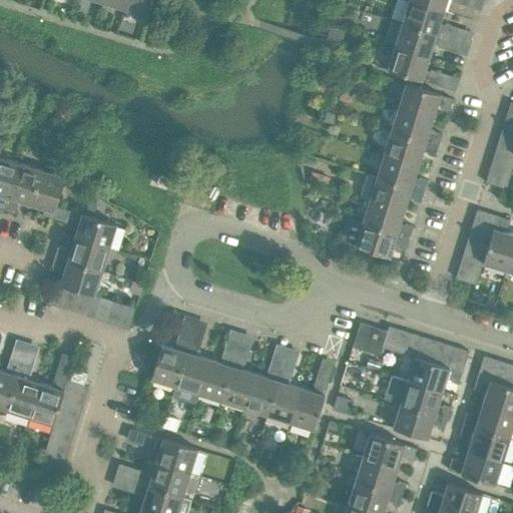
[(123,9),(126,0),(101,0),(101,2),(123,9)]
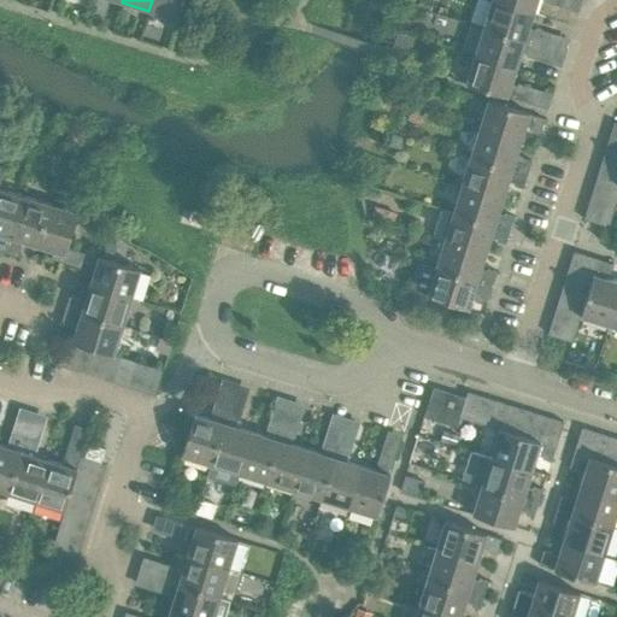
[(177,19),(183,0),(152,0),(148,11),(177,19)]
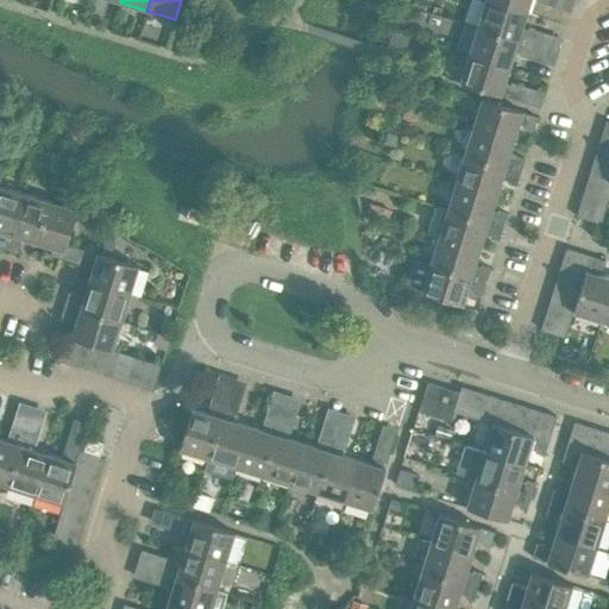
[(521,29),(526,12),(487,0),(485,0),(477,27),(533,44),(537,31),(528,27),(527,30),(521,29)]
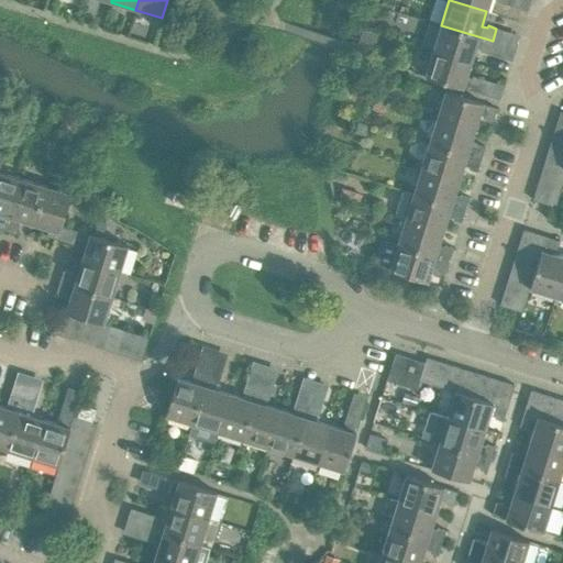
[(504,3),(505,0),(450,0),(486,11),(489,0),(496,0),(496,1),(504,3)]
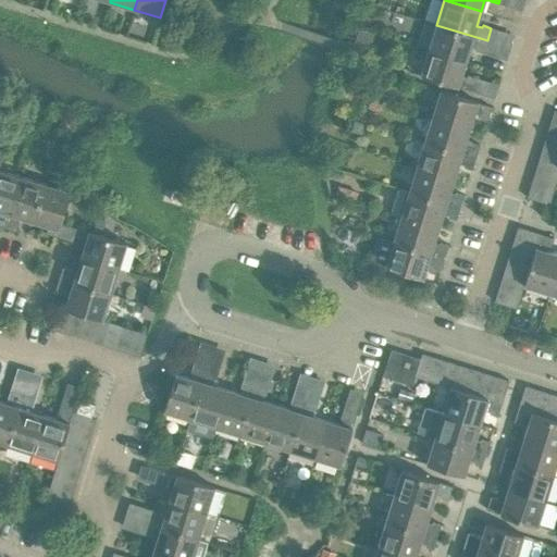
[(483,53),(487,40),(436,25),(429,49),(466,61),(470,47),(475,48),(475,50),(483,53)]
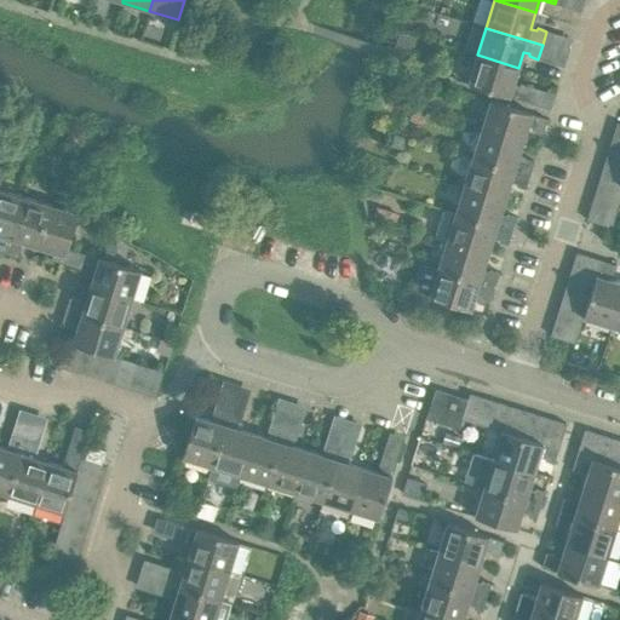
[(514,84),(518,68),(477,55),(469,82),(468,82),(468,84),(510,97),(510,96),(524,101),(529,86),(520,84),(520,86),(514,84)]
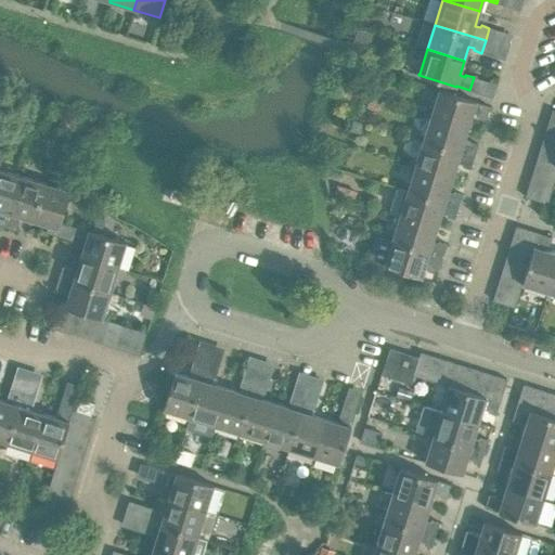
[(485,120),(489,107),(476,103),(476,102),(438,90),(438,91),(438,92),(430,117),(467,128),(472,114),(478,115),(477,117),(485,120)]
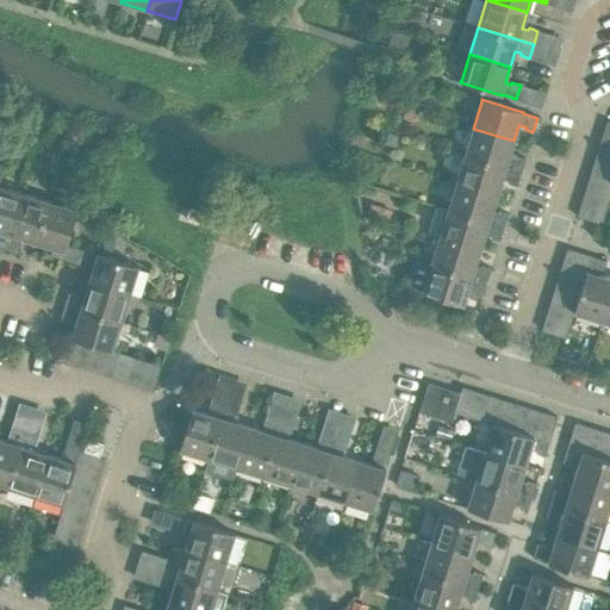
[(509,156),(514,141),(473,129),(465,155),(521,173),(524,159),(516,156),(515,159),(509,156)]
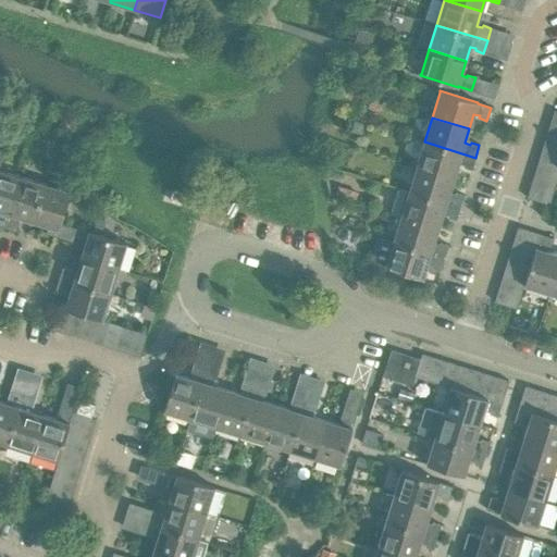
[(556,138),(556,125),(549,123),(546,136),(556,138)]
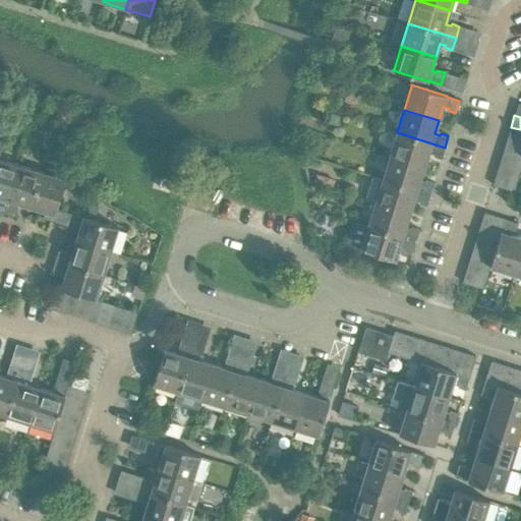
[(520,142),(520,129),(511,127),(507,138),(520,142)]
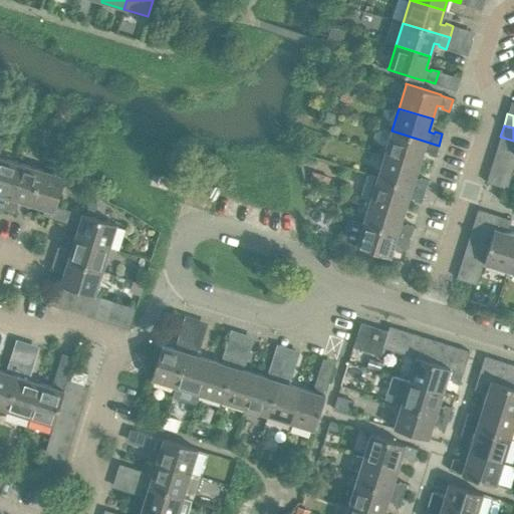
[(435,157),(439,146),(392,131),(384,154),(419,165),(423,151),(428,153),(428,155),(435,157)]
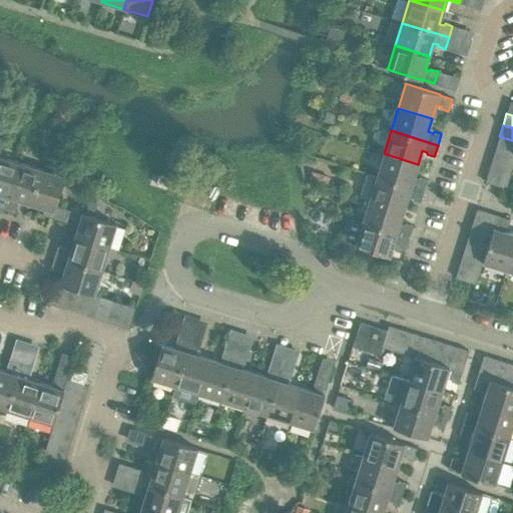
[(512,152),(512,140),(499,136),(496,147),(512,152)]
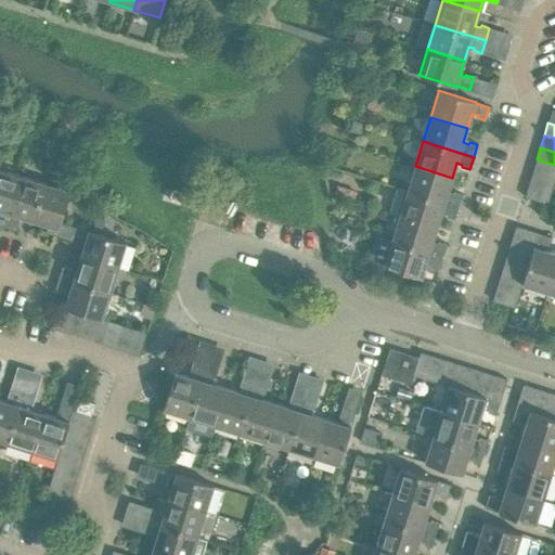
[(554,179),(554,178),(554,165),(537,159),(532,172),(554,179)]
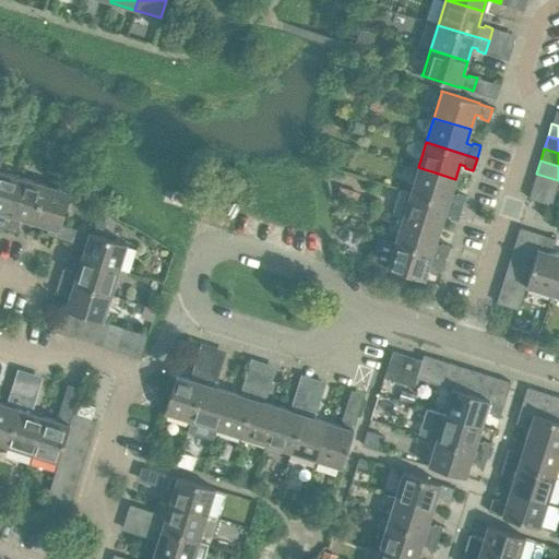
[(451,193),(455,179),(418,167),(411,192),(461,209),(465,195),(458,193),(456,195),(451,193)]
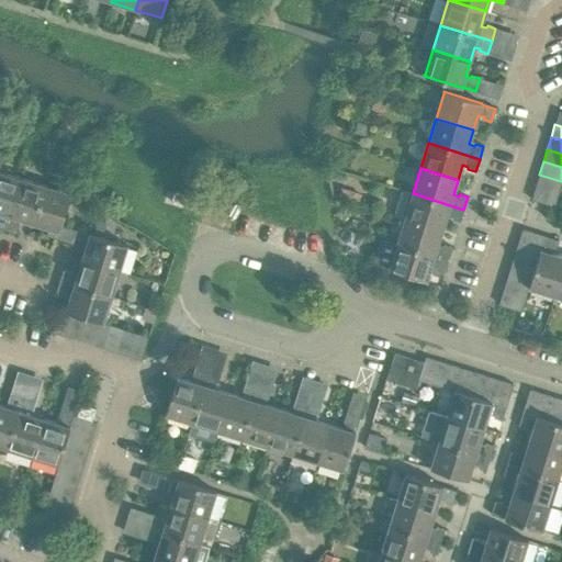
[(0,228),(3,229),(20,179),(0,171),(0,228)]
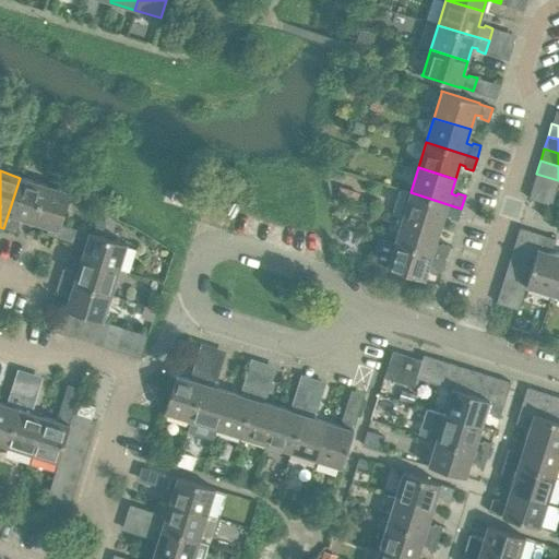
[(555,193),(558,180),(536,174),(533,186),(555,193)]
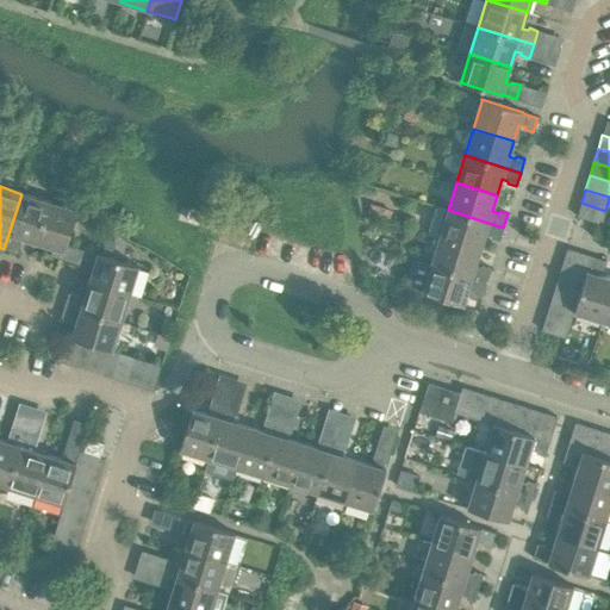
[(48,224),(54,204),(22,194),(4,249),(18,254),(20,244),(17,243),(19,237),(31,242),(38,222),(48,224)]
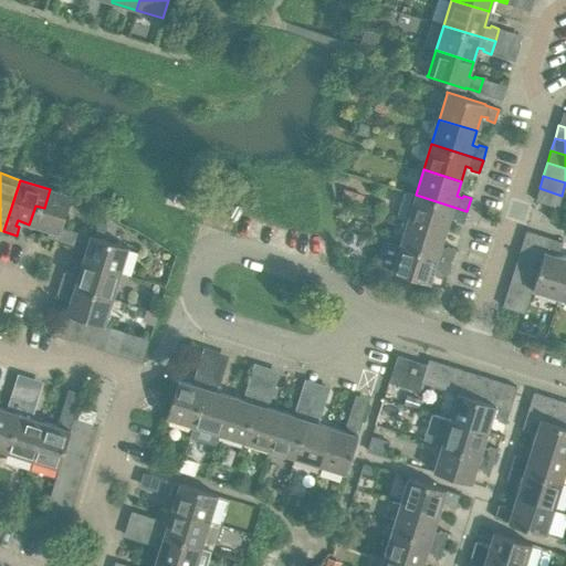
[(558,208),(562,196),(540,188),(535,201),(558,208)]
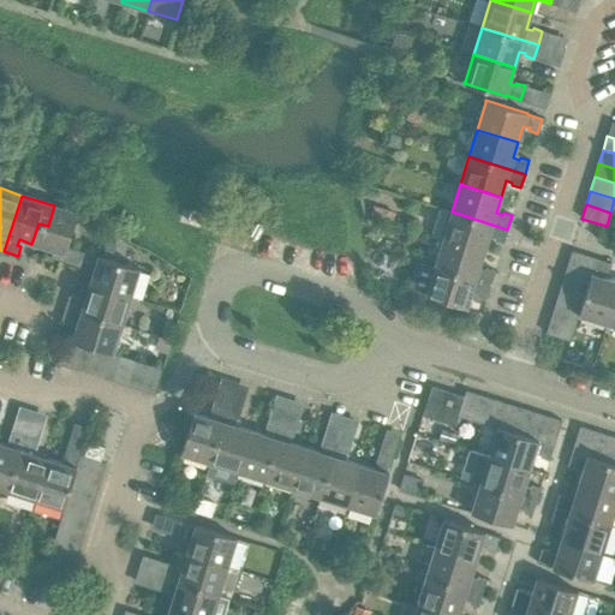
[(67,248),(78,213),(76,212),(76,213),(54,206),(48,226),(39,224),(31,244),(53,250),(52,256),(51,256),(51,257),(82,268),(87,254),(67,248)]
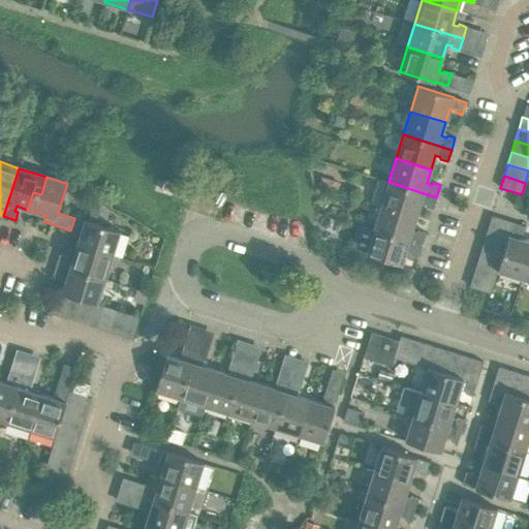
[(433,209),(436,197),(389,182),(380,206),(416,216),(421,203),(426,205),(425,207),(433,209)]
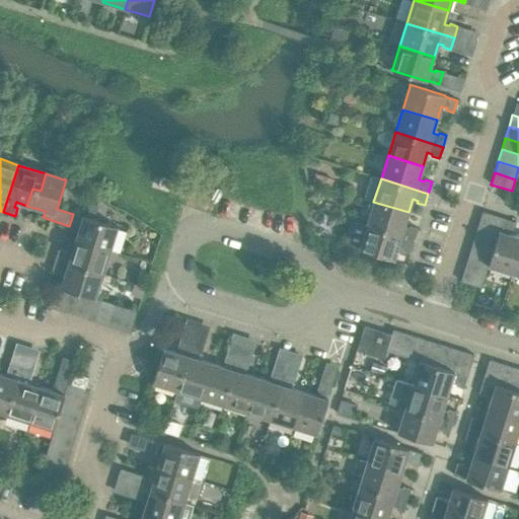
[(404,226),(409,212),(373,202),(366,225),(414,239),(418,228),(410,226),(410,227),(404,226)]
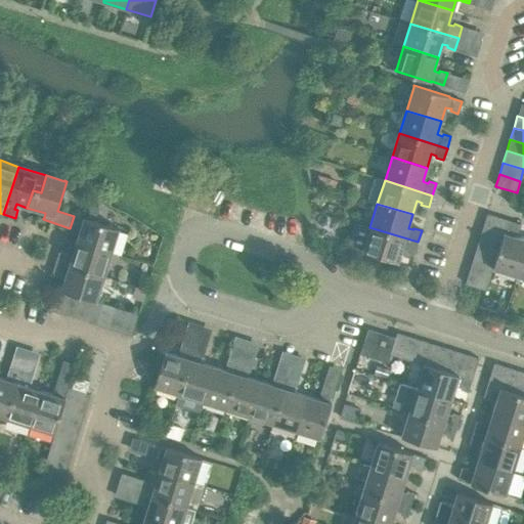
[(505,232),(508,220),(487,214),(483,225),(505,232)]
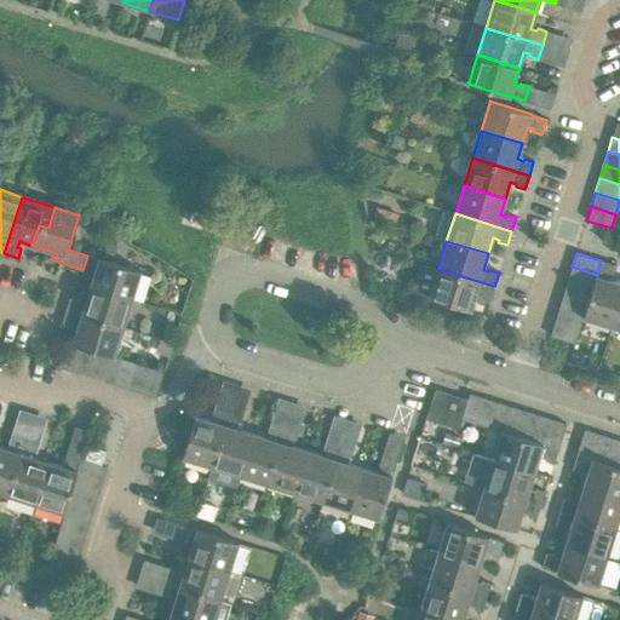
[(132,299),(141,273),(141,271),(99,258),(98,258),(87,256),(82,270),(89,271),(89,269),(95,271),(90,287),(132,299)]
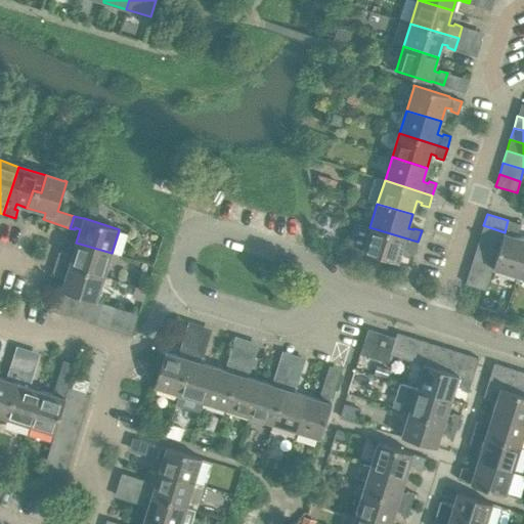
[(517,276),(523,253),(523,239),(515,236),(516,231),(518,232),(521,224),(508,220),(505,232),(500,244),(496,255),(493,267),(492,269),(494,269),(517,276)]
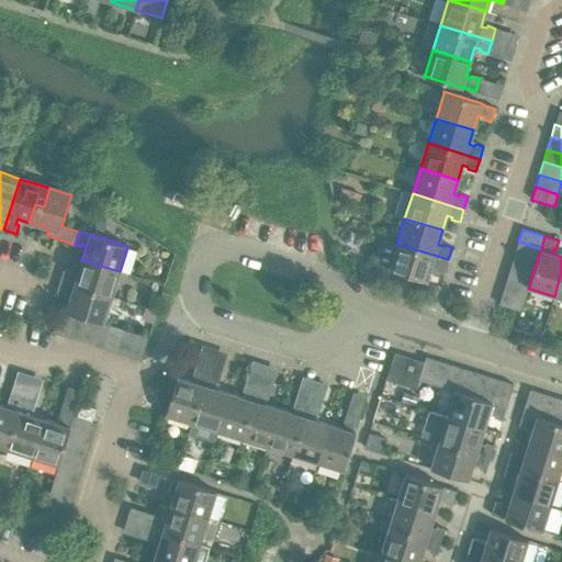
[(537,261),(541,249),(518,242),(514,254),(537,261)]
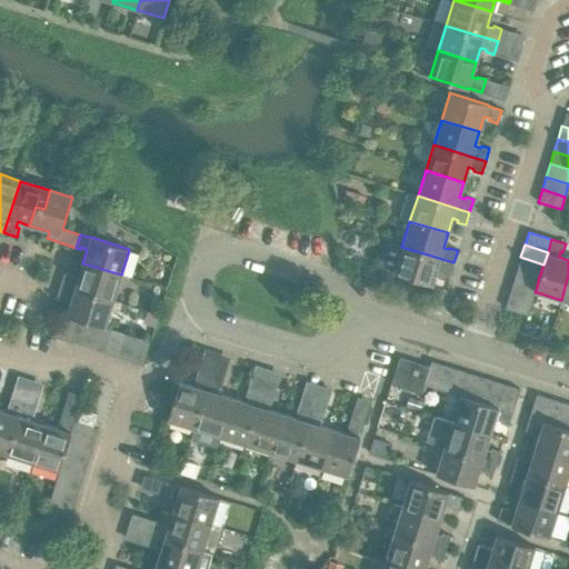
[(450,276),(453,262),(401,247),(393,271),(393,272),(431,285),(432,283),(431,283),(436,269),(442,271),(441,273),(450,276)]
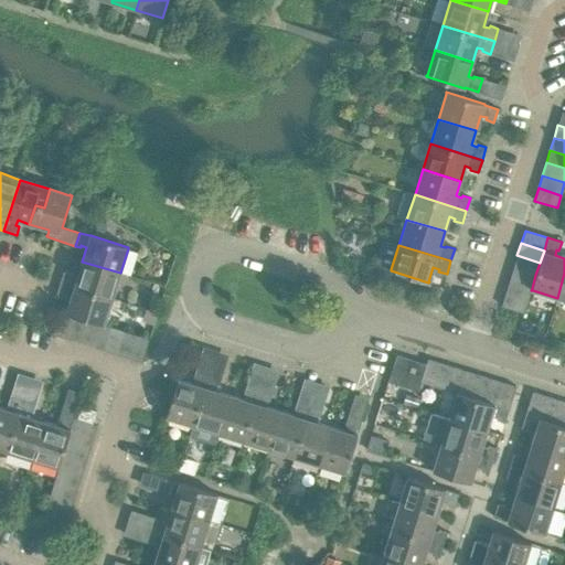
[(535,275),(540,263),(516,255),(513,268),(535,275)]
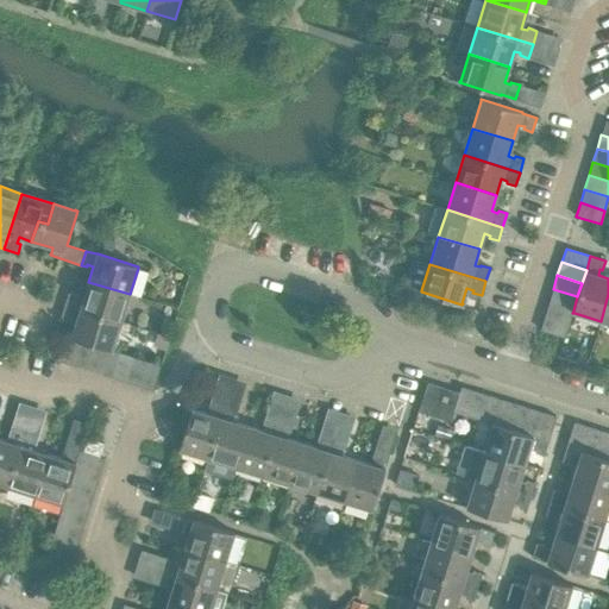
[(120,322),(130,294),(88,282),(83,297),(77,296),(79,294),(69,290),(64,305),(120,322)]
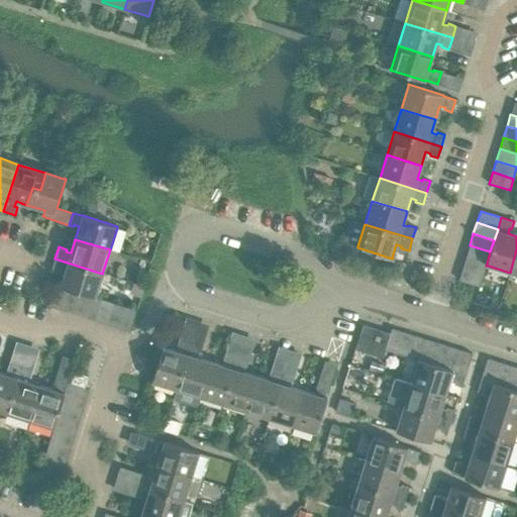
[(487,264),(490,251),(470,245),(466,256),(487,264)]
